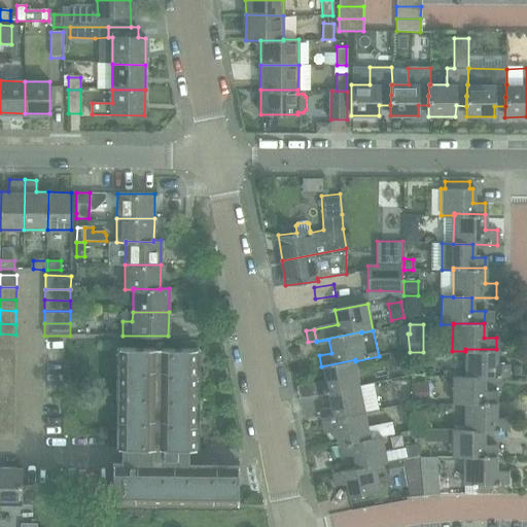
[(0,357),(15,358),(15,347),(0,346),(0,357)]
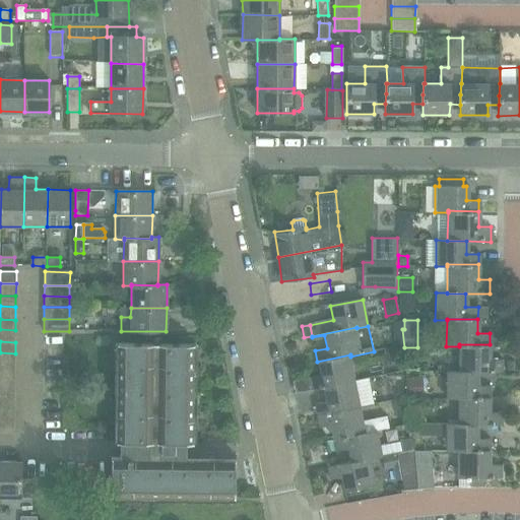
[(117,344),(117,441),(117,459),(111,459),(111,500),(160,500),(160,497),(235,497),(235,458),(188,458),(188,445),(194,445),(193,345),(117,344)]
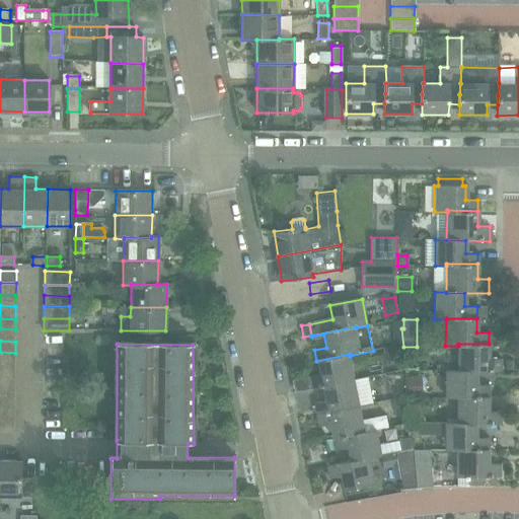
[(476,372),(476,373),(501,373),(501,359),(488,359),(489,344),(458,344),(458,346),(458,371),(458,372),(476,372)]
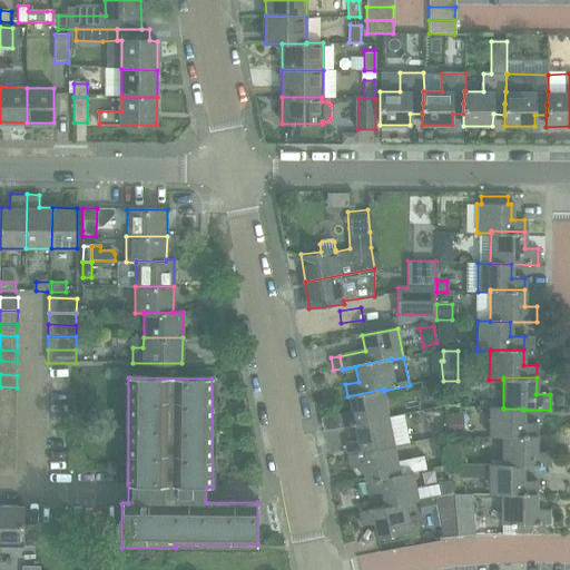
[(423,397),(443,395),(441,381),(422,383),(423,397)]
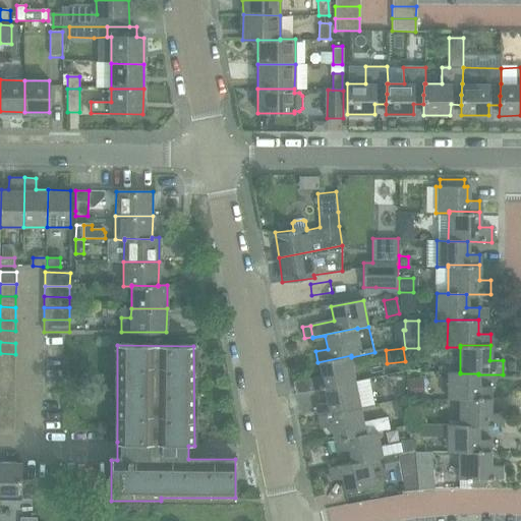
[(0,364),(14,365),(15,354),(0,353),(0,364)]
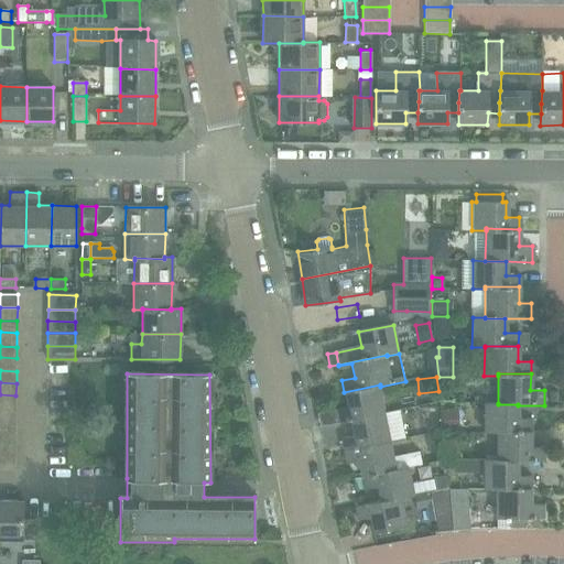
[(337,423),(349,421),(349,420),(386,412),(380,387),(380,384),(344,392),(347,407),(335,409),(337,423)]
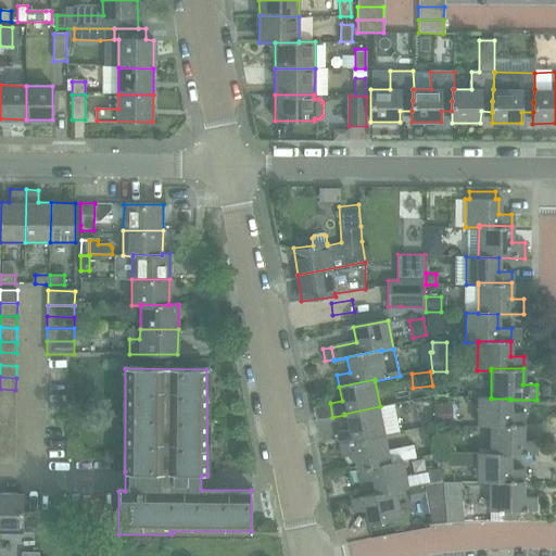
[(0,402),(15,403),(15,390),(0,389),(0,402)]
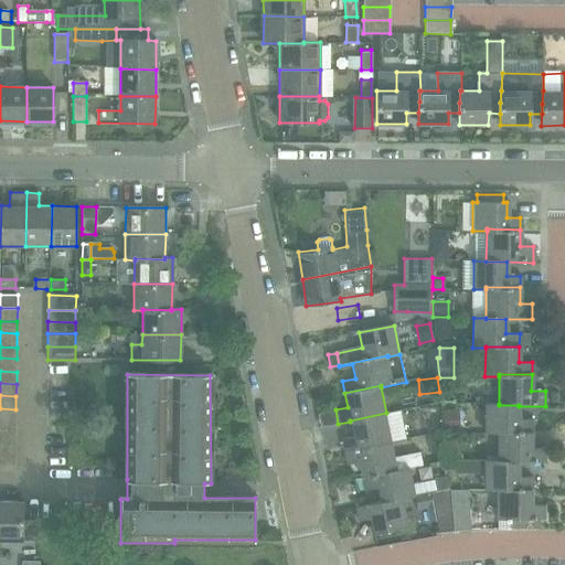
[(499,432),(532,432),(532,418),(519,418),(519,406),(519,405),(499,405),(499,404),(484,404),(484,434),(499,434),(499,432)]
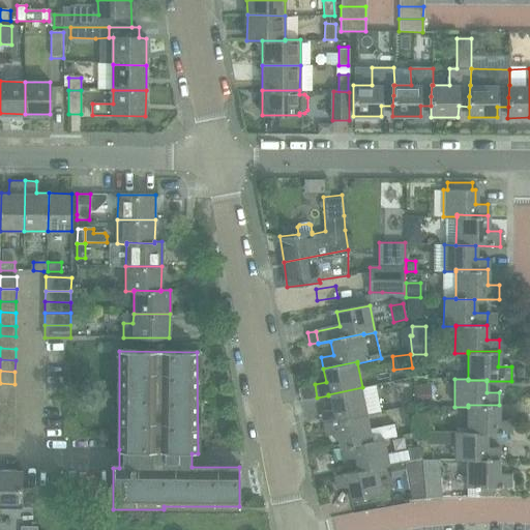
[(430,384),(415,386),(417,402),(431,401),(430,384)]
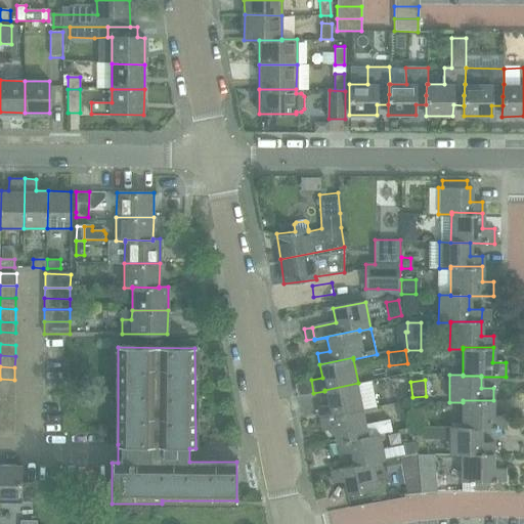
[(316,407),(318,419),(363,409),(358,383),(324,390),(324,391),(328,405),(316,407)]
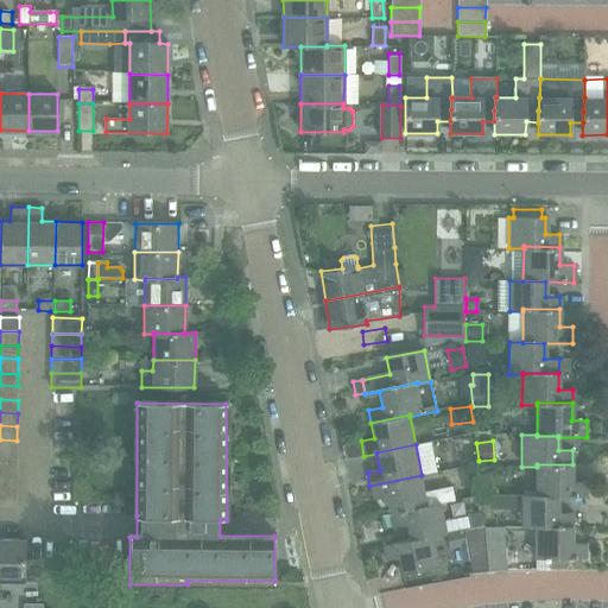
[(0,467),(17,467),(17,454),(0,453),(0,467)]
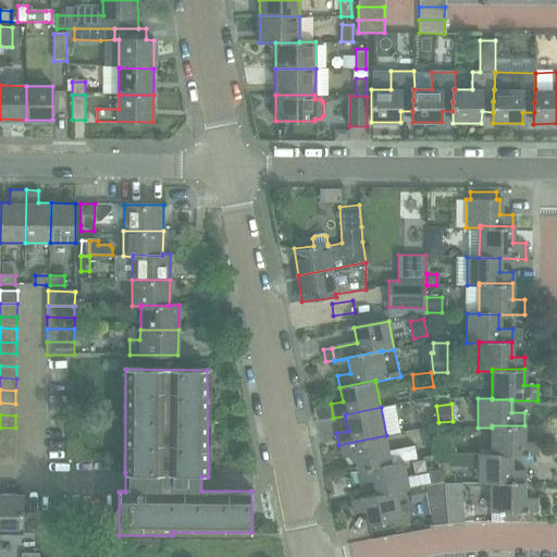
[(492,455),(510,455),(536,455),(536,441),(524,440),(524,425),(492,425),(492,428),(492,454),(492,455)]
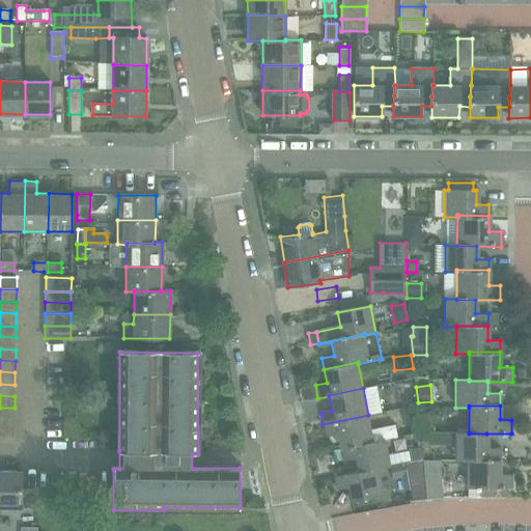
[(0,420),(15,420),(15,408),(0,408),(0,420)]
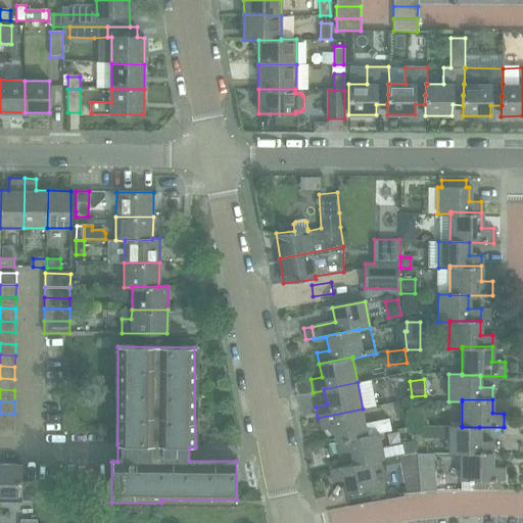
[(389,419),(366,424),(363,409),(318,418),(321,431),(332,429),(334,442),(368,436),(379,434),(392,431),(389,419)]
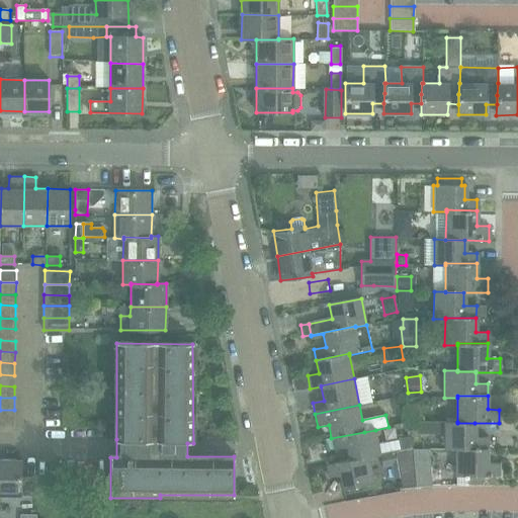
[(0,421),(14,421),(14,410),(0,410),(0,421)]
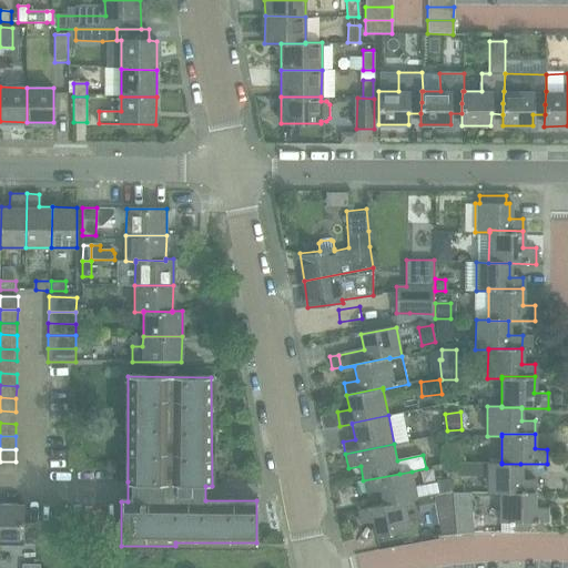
[(0,475),(14,476),(16,462),(0,462),(0,475)]
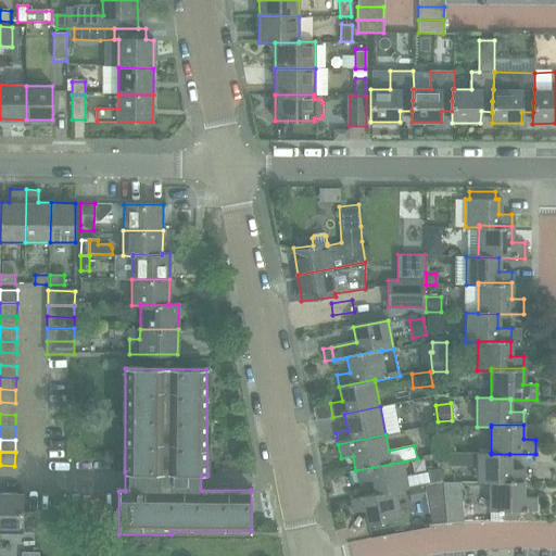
[(491,454),(491,453),(449,453),(449,467),(477,467),(477,483),(490,483),(490,480),(522,480),(522,469),(509,469),(509,454),(491,454)]
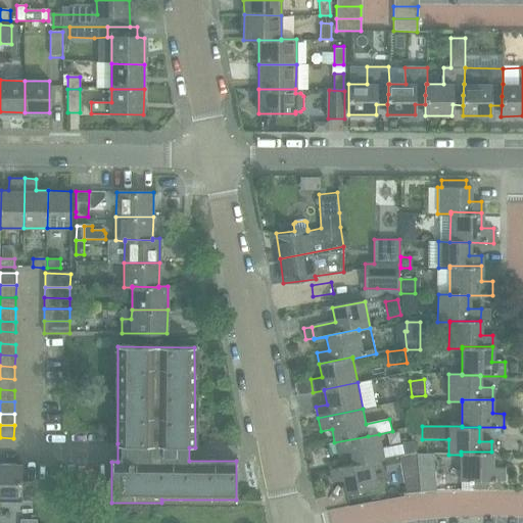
[(402,444),(381,449),(379,434),(368,436),(334,442),(336,454),(348,452),(351,466),(373,462),(383,460),(417,454),(414,441),(402,443),(402,444)]
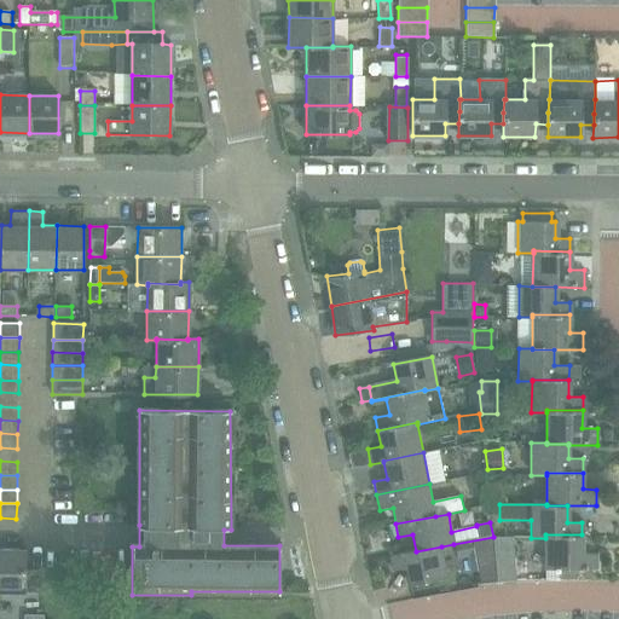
[(582,553),(582,534),(545,534),(545,538),(545,567),(555,568),(555,571),(559,571),(559,578),(591,578),(591,568),(596,568),(596,553),(582,553)]
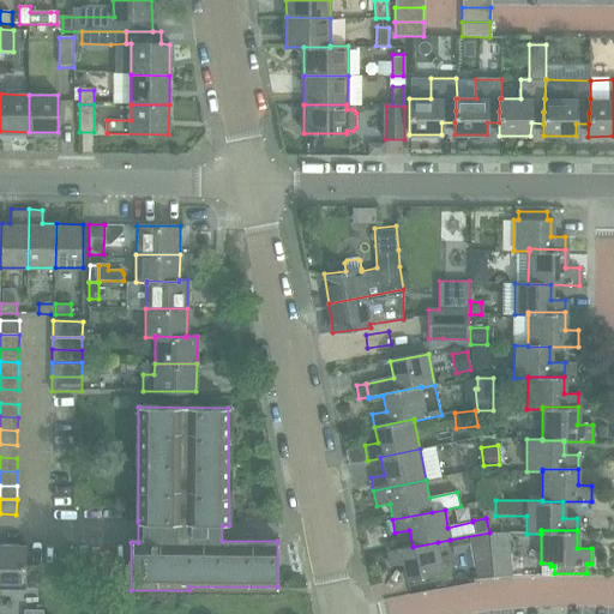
[(489,533),(494,576),(511,575),(507,531),(489,533)]
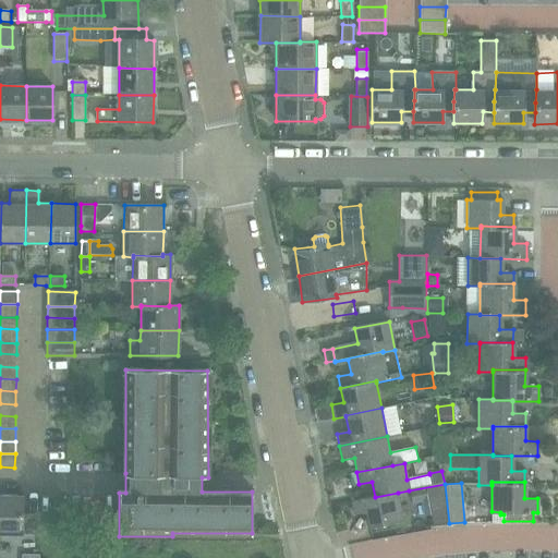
[(433,525),(449,523),(445,484),(409,490),(413,505),(422,502),(425,517),(431,516),(433,525)]
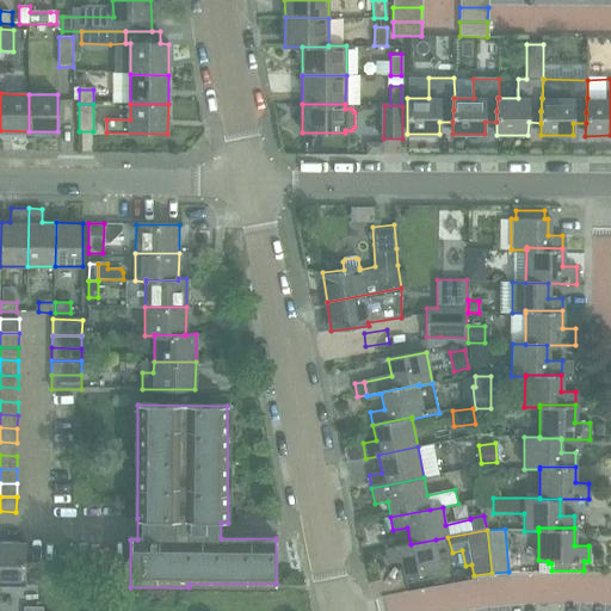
[(436,539),(411,544),(383,549),(387,565),(402,561),(405,576),(442,569),(436,539)]
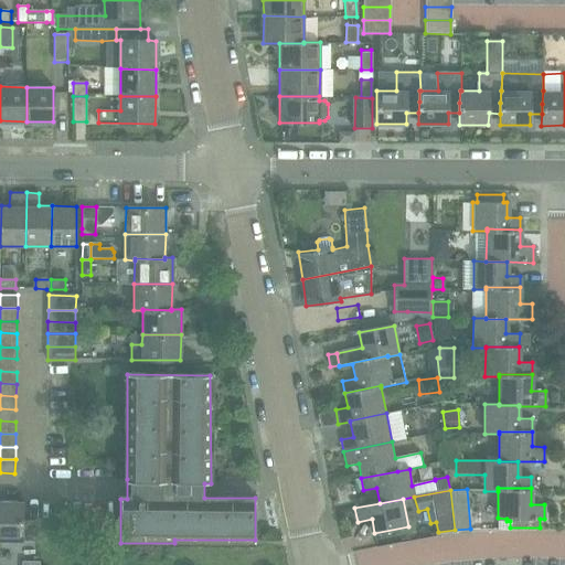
[(0,540),(22,540),(23,520),(23,501),(0,501),(0,540)]
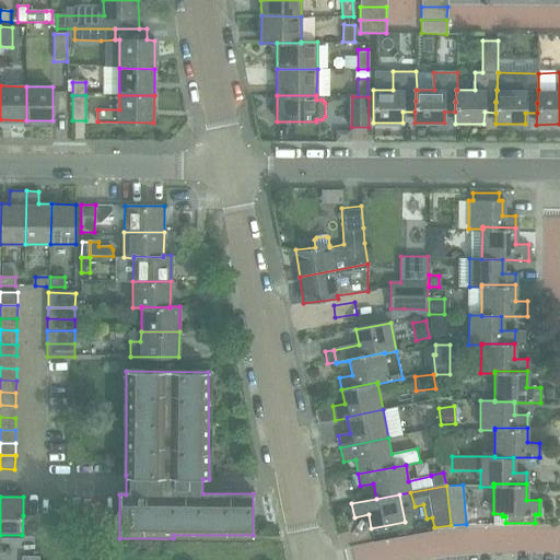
[(38,515),(23,515),(22,535),(37,535),(38,515)]
